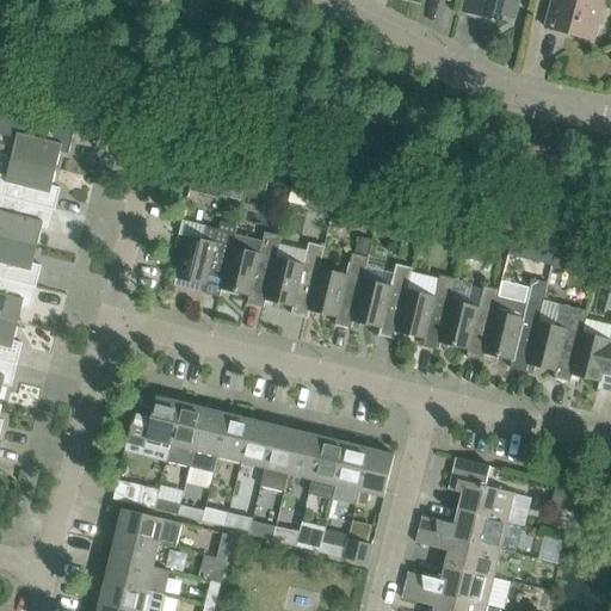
[(466,0),(462,12),(493,20),(494,19),(492,18),(493,14),(514,19),(514,18),(511,17),(514,0),(466,0)]
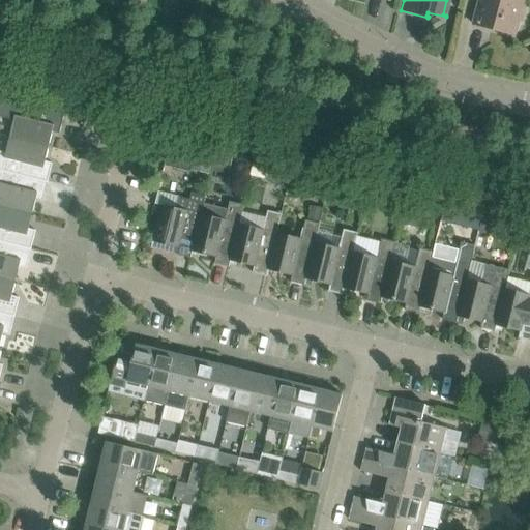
[(479,0),(476,15),(473,25),(492,29),(514,35),(523,0),(479,0)]
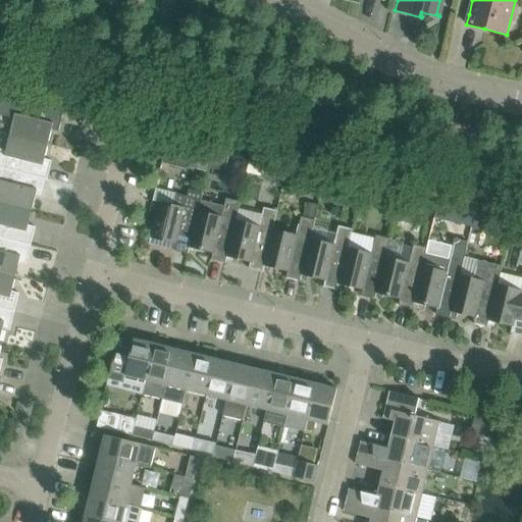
[(0,114),(14,118),(10,135),(48,145),(53,124),(60,125),(63,112),(0,96),(0,114)]
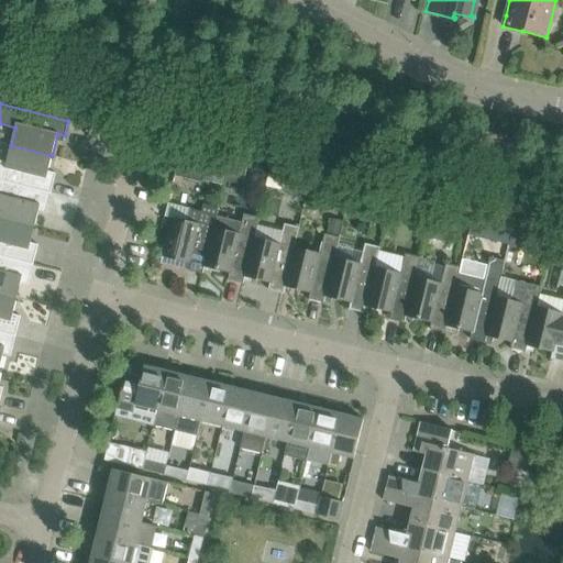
[(0,161),(0,180),(51,194),(54,179),(46,177),(52,156),(11,145),(7,163),(0,161)]
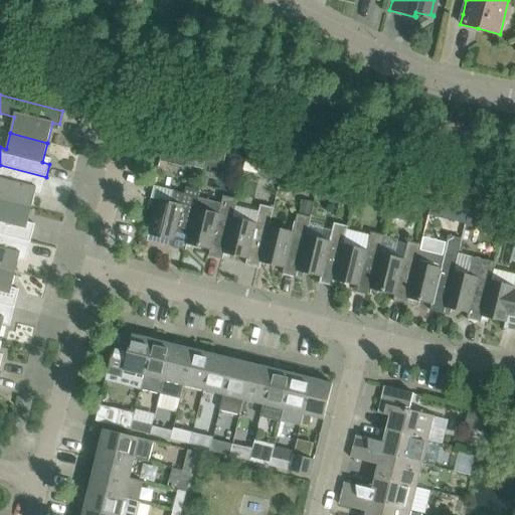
[(166,137),(165,138),(163,148),(174,151),(177,140),(166,137)]
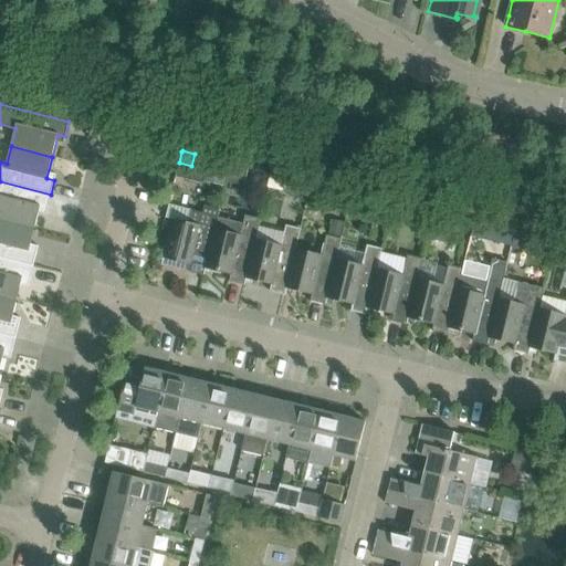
[(205,177),(226,181),(230,163),(209,158),(205,177)]
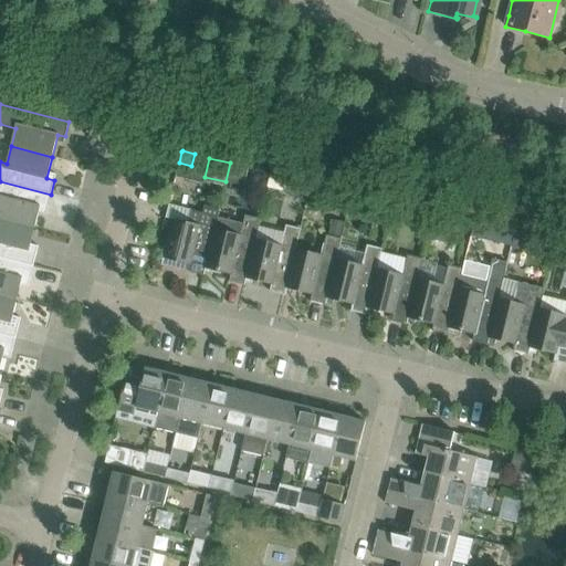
[(192,166),(191,166),(179,163),(176,176),(189,179),(192,166)]
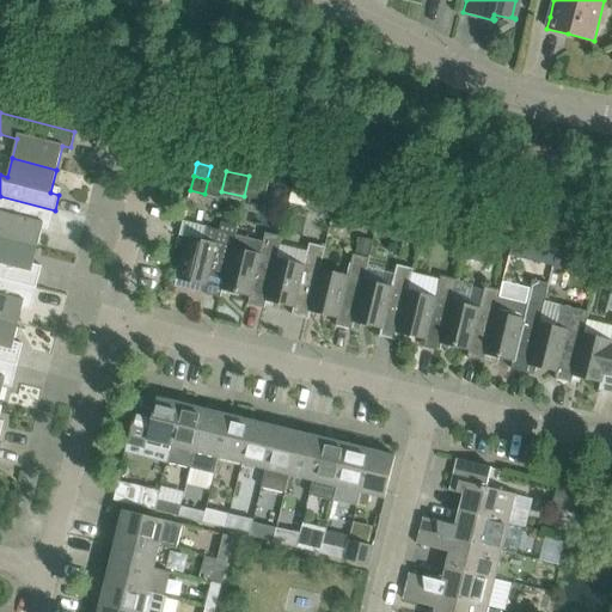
[(261,200),(265,181),(250,177),(245,196),(261,200)]
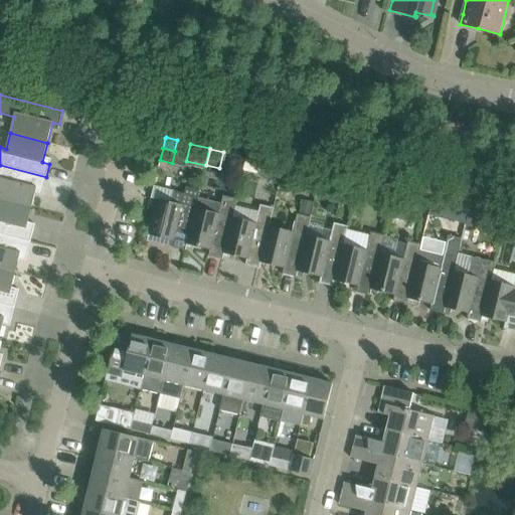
[(0,199),(31,208),(36,188),(43,189),(46,177),(0,165),(0,199)]
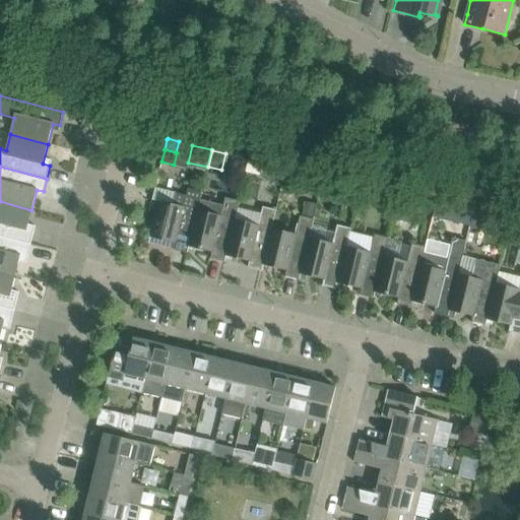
[(187,250),(201,192),(188,189),(187,195),(177,193),(174,205),(158,201),(155,213),(149,241),(155,243),(156,238),(174,242),(172,249),(186,253),(186,250),(187,250)]
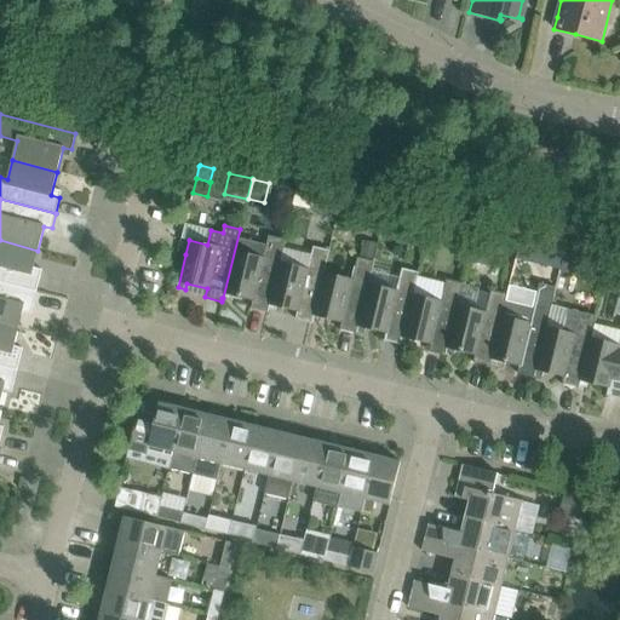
[(240,229),(223,298),(230,300),(231,294),(252,299),(251,308),(267,313),(268,309),(285,240),(269,236),(267,245),(239,239),(241,229),(240,229)]
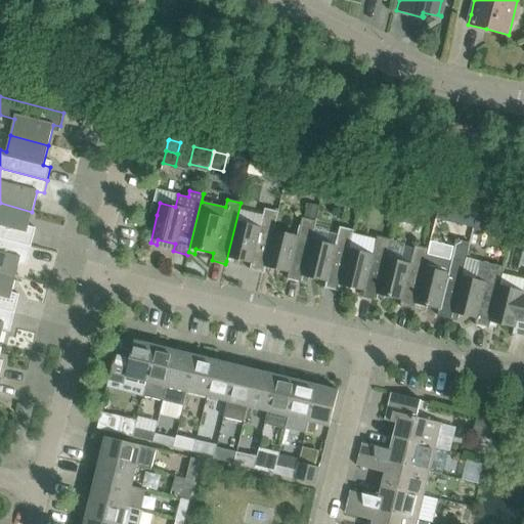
[(403,198),(398,218),(408,221),(413,218),(418,202),(403,198)]
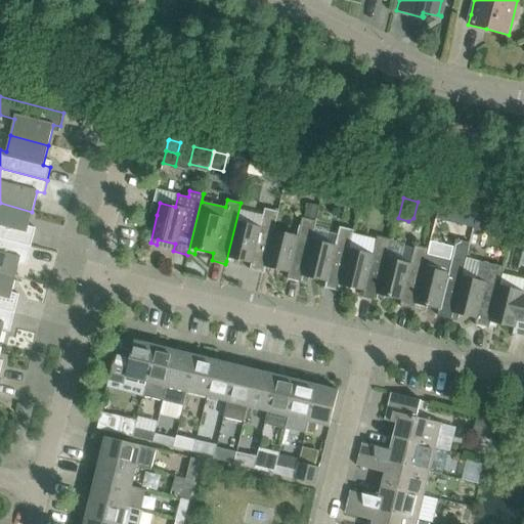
[(0,238),(31,247),(34,233),(27,231),(28,226),(32,212),(0,203),(0,238)]
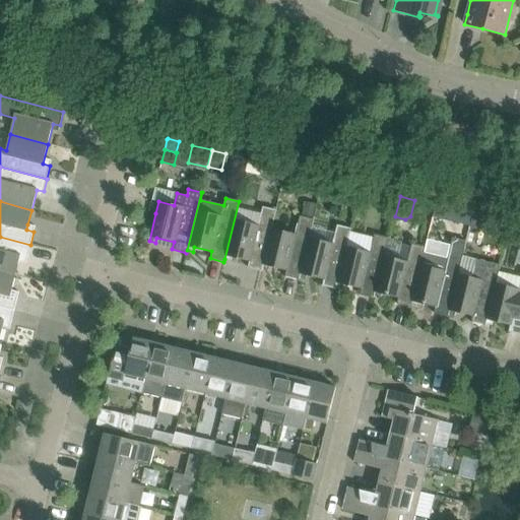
[(261,271),(276,210),(263,207),(258,225),(235,220),(239,201),(224,259),(231,261),(232,256),(249,260),(248,267),(261,271)]
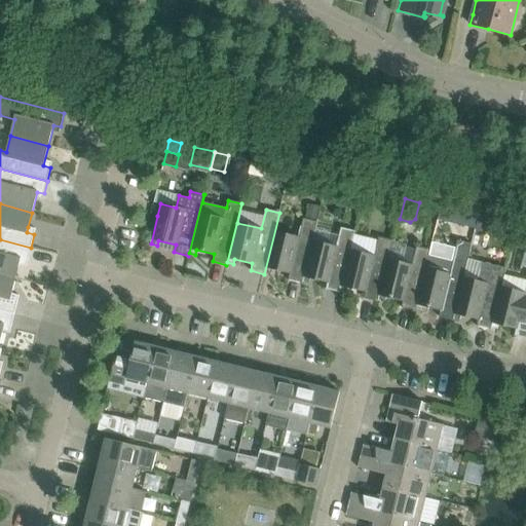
[(309,203),(306,218),(316,220),(321,207),(309,203)]
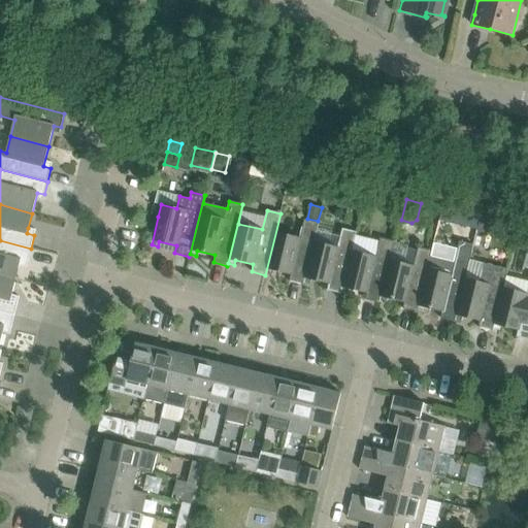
[(303,285),(318,223),(304,220),(300,238),(276,233),(281,213),(265,275),(266,272),(272,274),(273,269),(291,273),(289,281),(303,285)]
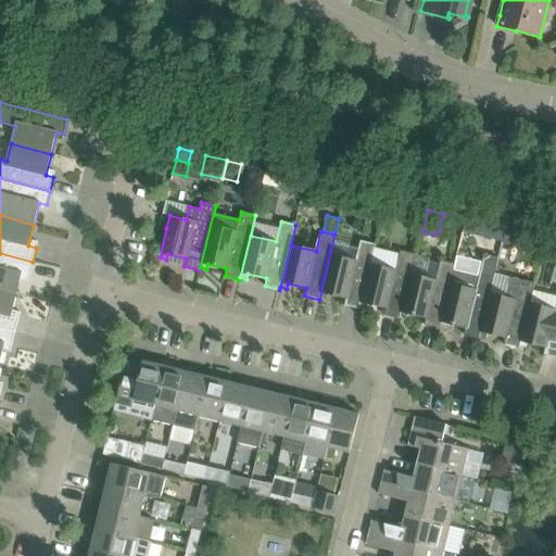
[(529,251),(539,253),(543,236),(532,234),(529,251)]
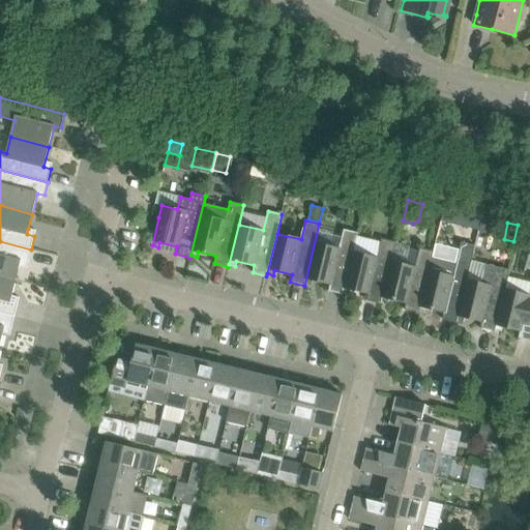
[(315,242),(304,283),(305,283),(312,285),(313,280),(330,284),(328,291),(342,295),(343,295),(344,292),(343,292),(352,253),(353,253),(358,233),(357,233),(344,230),(339,248),(315,243),(315,242)]
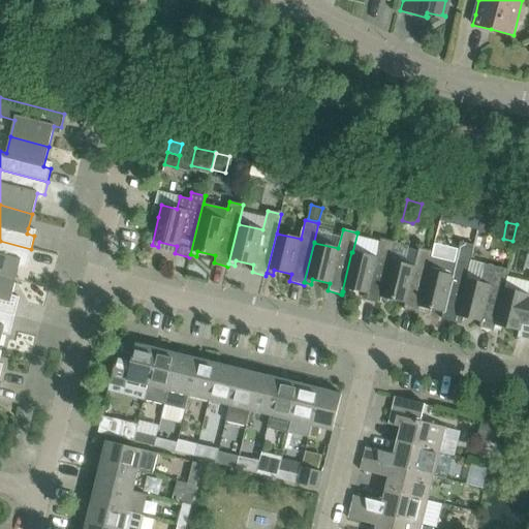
[(379,304),(395,242),(381,239),(376,257),(352,252),(351,252),(342,291),(343,291),(349,293),(350,288),(368,292),(366,300),(379,304)]
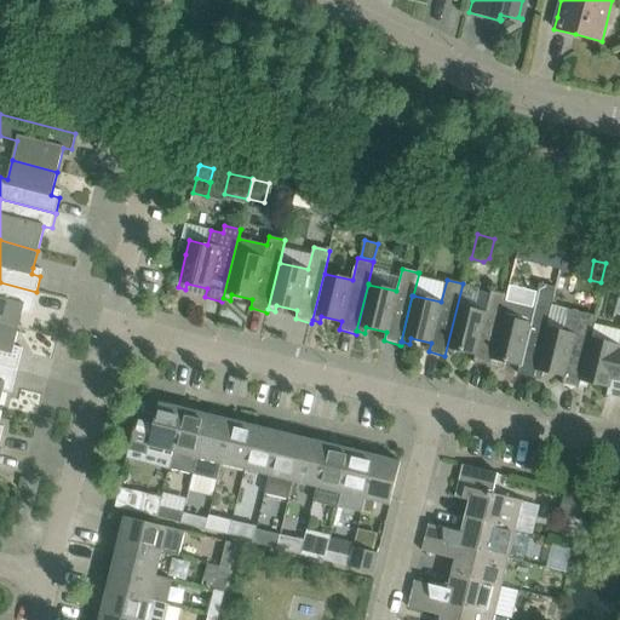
[(0,282),(0,323),(18,328),(22,311),(24,305),(33,306),(36,292),(0,282)]
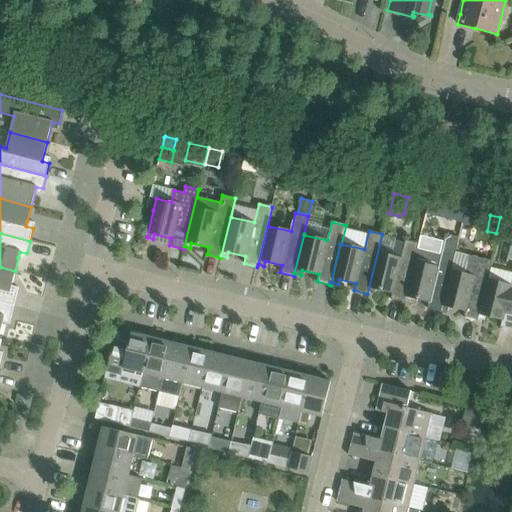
[(382,234),(367,294),(368,294),(368,291),(374,293),(376,288),(392,292),(391,299),(404,303),(418,243),(405,240),(401,258),(378,253),(382,234)]
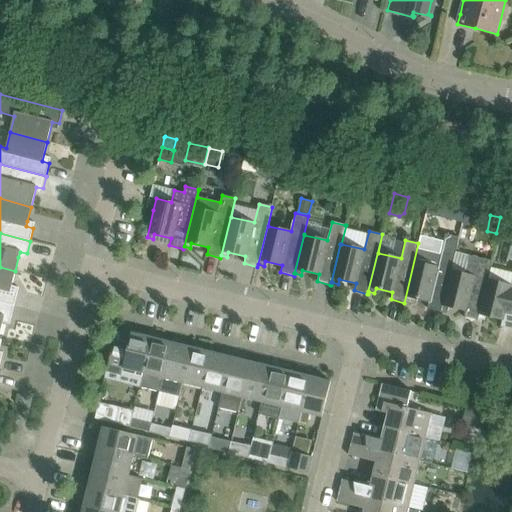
[(417,250),(404,303),(412,304),(413,304),(414,304),(415,304),(415,303),(416,302),(416,301),(417,298),(429,301),(427,308),(440,311),(441,312),(442,309),(441,309),(450,270),(451,271),(456,252),(459,237),(445,234),(444,241),(440,255),(417,250)]
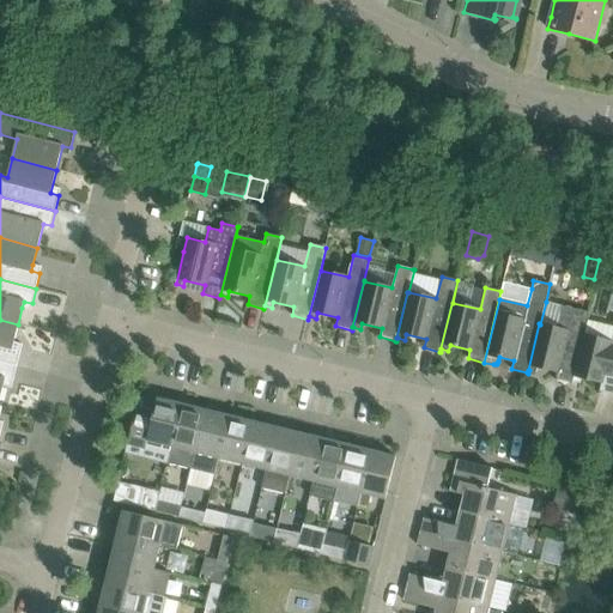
[(571,384),(589,313),(574,309),(562,305),(557,328),(540,325),(539,323),(528,370),(529,370),(536,372),(538,366),(558,371),(556,380),(571,384)]
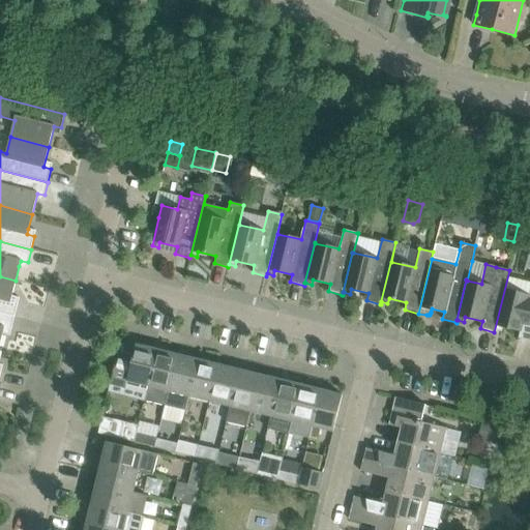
[(519,337),(529,341),(529,290),(529,295),(505,290),(509,270),(494,332),(495,332),(495,329),(501,331),(503,326),(520,330),(519,337)]
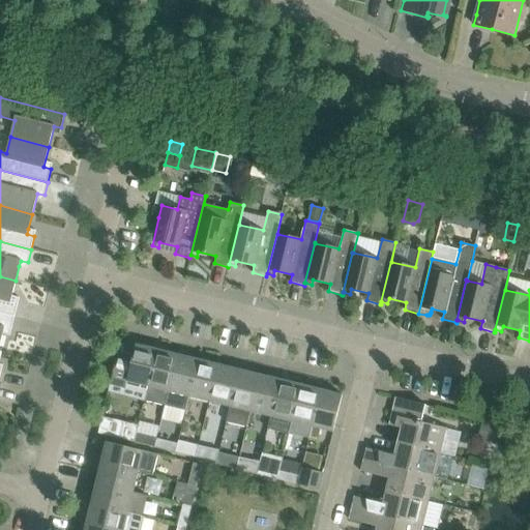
[(0,313),(15,317),(18,303),(10,301),(16,281),(0,276),(0,313)]
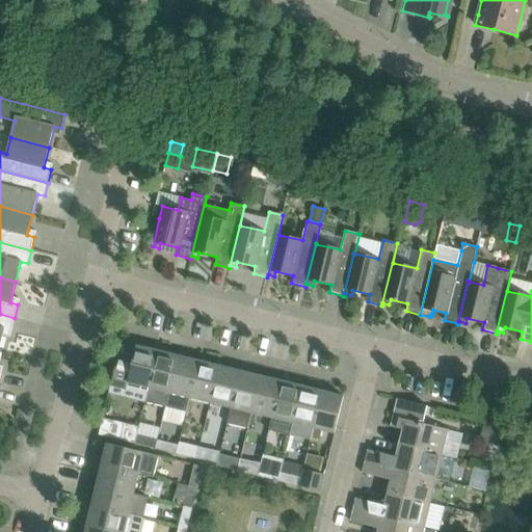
[(0,343),(4,329),(11,330),(15,318),(0,314),(0,343)]
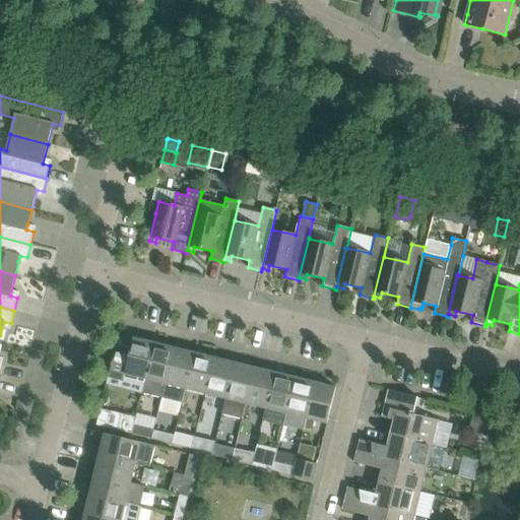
[(109,377),(123,381),(125,374),(145,379),(154,343),(133,338),(133,340),(118,337),(109,377)]
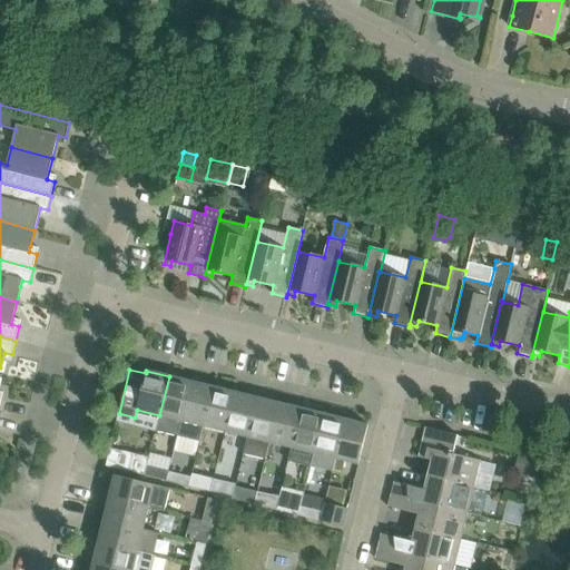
[(159,415),(156,431),(178,436),(190,381),(169,376),(159,415)]
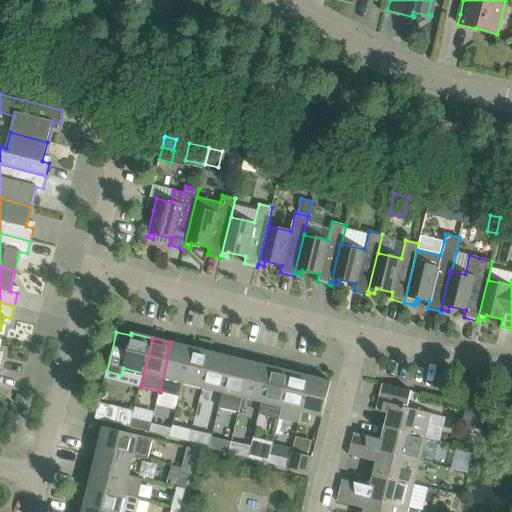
[(171,342),(160,392),(179,396),(183,382),(191,347),(183,345),(184,341),(173,339),(172,343),(171,342)]
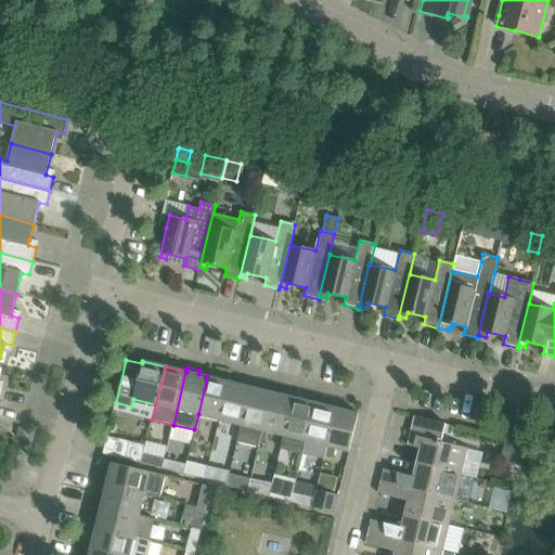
[(207,376),(198,414),(220,420),(229,382),(207,376)]
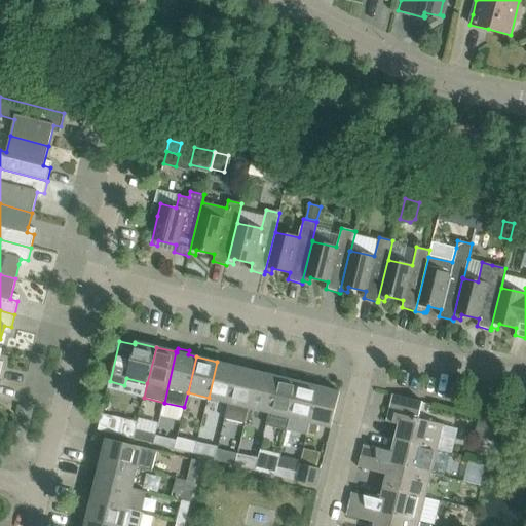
[(217,362),(209,398),(228,403),(237,367),(217,362)]
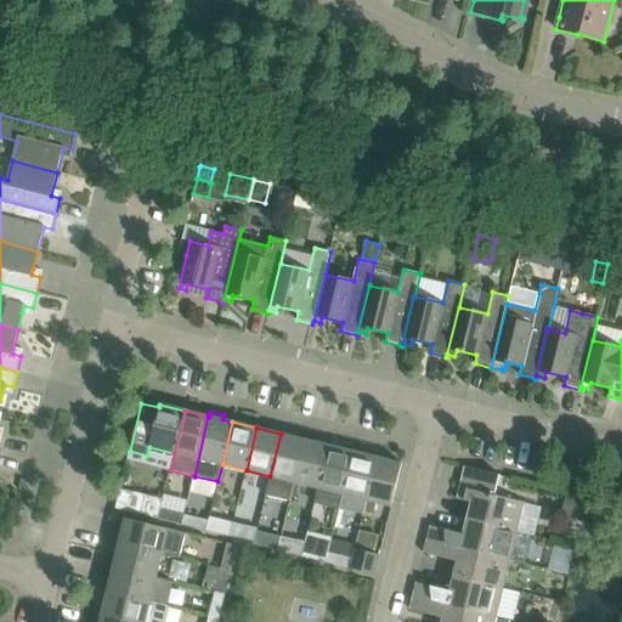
[(281,434),(270,476),(294,482),(305,440),(281,434)]
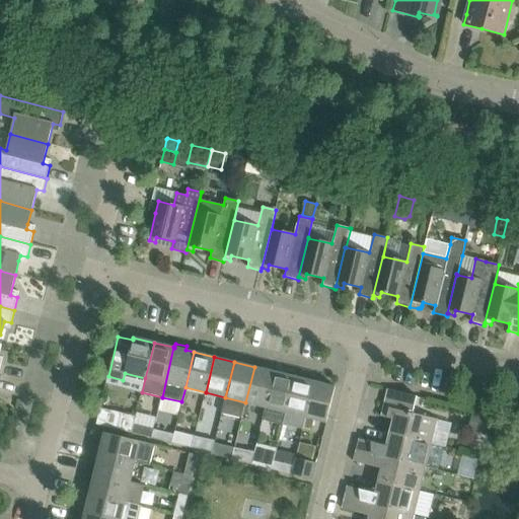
[(254,367),(245,402),(266,408),(274,372),(254,367)]
